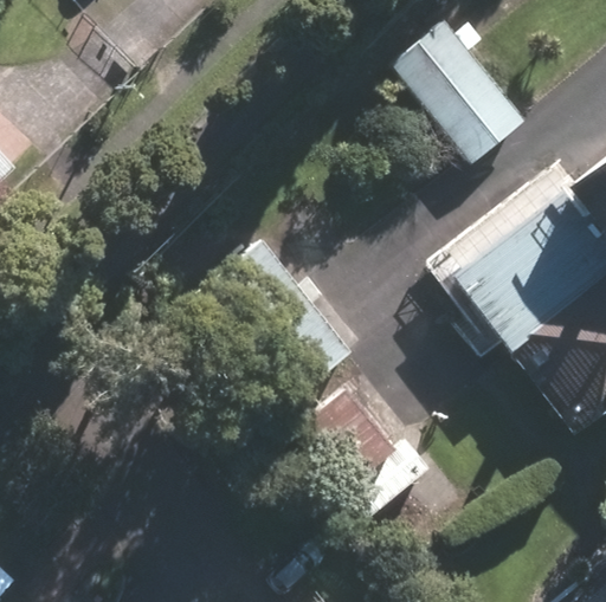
[(524,122),(444,18),(388,62),(469,164),(524,122)]
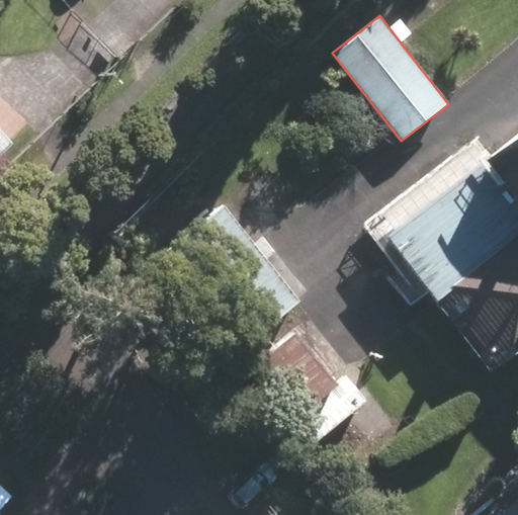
[(517,124),(466,164),(516,230),(416,306),(482,392),(517,363),(517,124)]
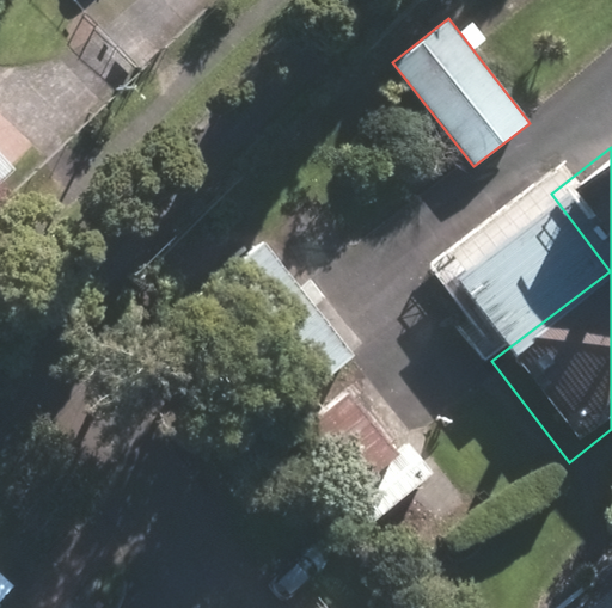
[(355,352),(263,240),(202,290),(294,401),(355,352)]
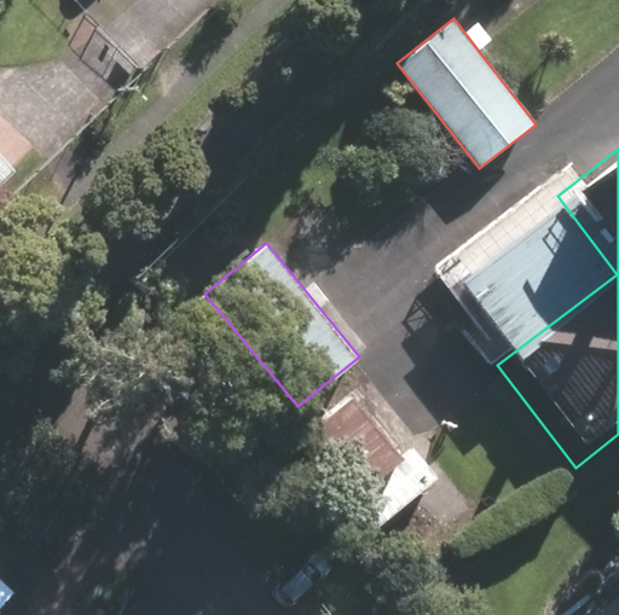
[(405,463),(353,396),(298,440),(351,505),(405,463)]
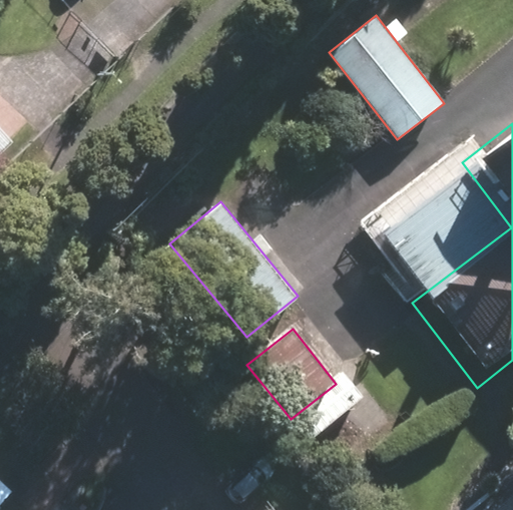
[(512,509),(512,494),(490,509),(512,509)]
